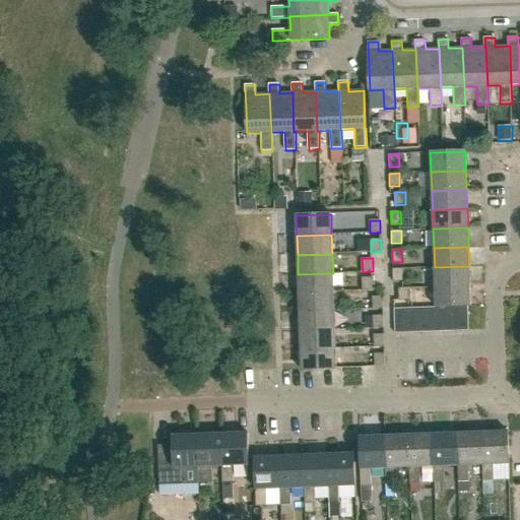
[(435,286),(470,285),(469,266),(435,267),(435,286)]
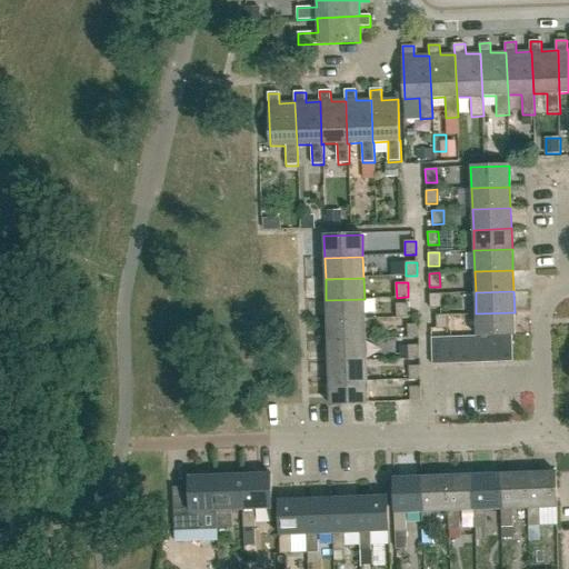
[(430,308),(441,308),(440,293),(429,293),(430,308)]
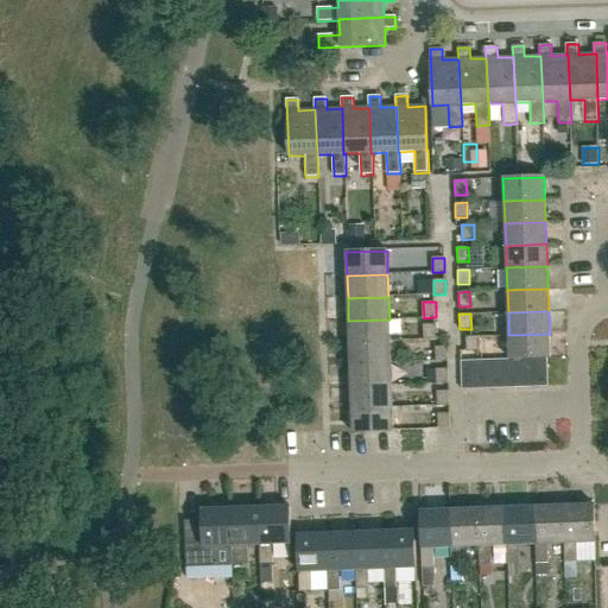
[(349,343),(390,341),(390,320),(348,321),(349,343)]
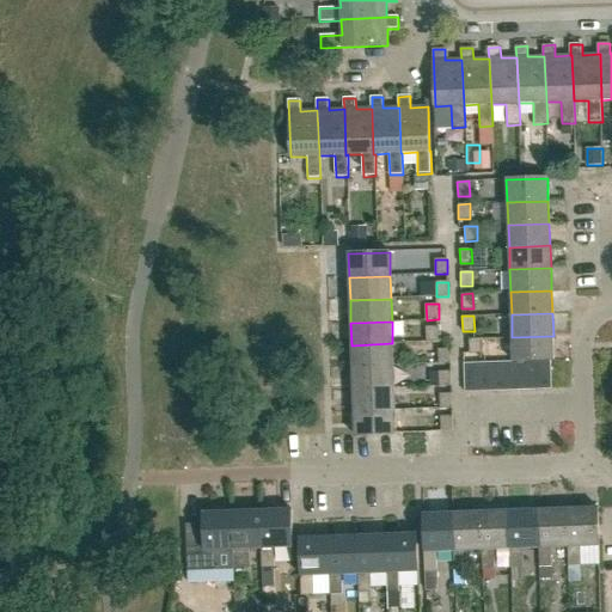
[(428,343),(440,342),(439,328),(427,328),(428,343)]
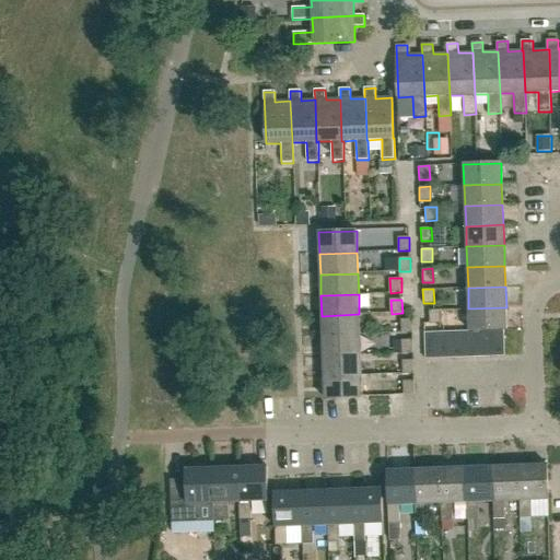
[(490,329),(504,329),(508,329),(506,307),(468,308),(469,330),(477,330),(490,329)]
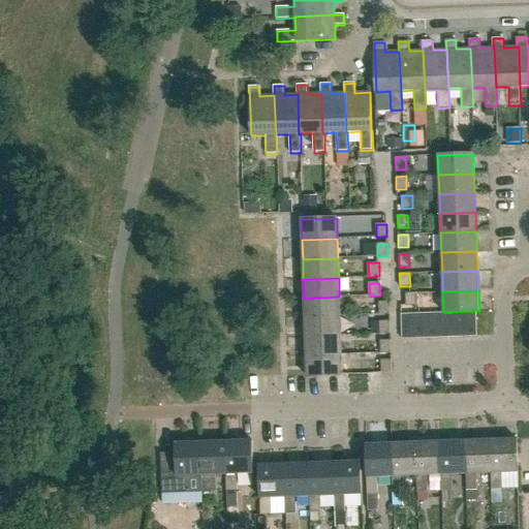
[(405,305),(406,305),(415,305),(415,292),(405,292),(405,305)]
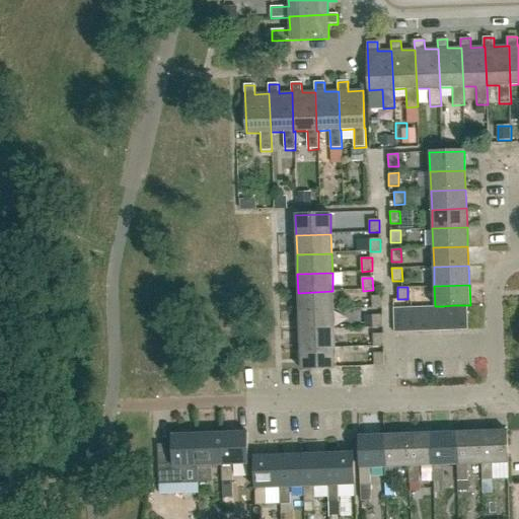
[(299,311),(334,310),(332,291),(298,293),(299,311)]
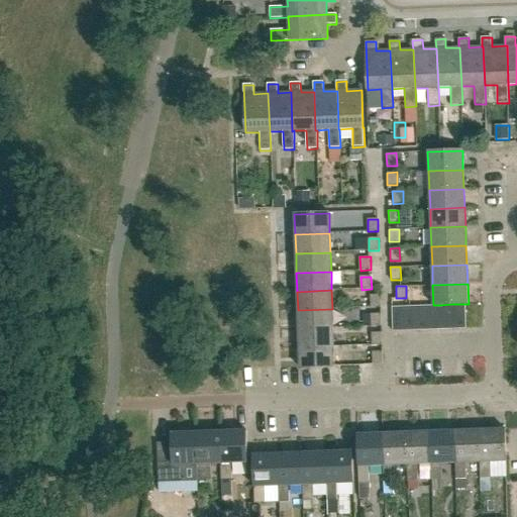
[(371,307),(380,307),(381,307),(381,295),(371,296),(371,307)]
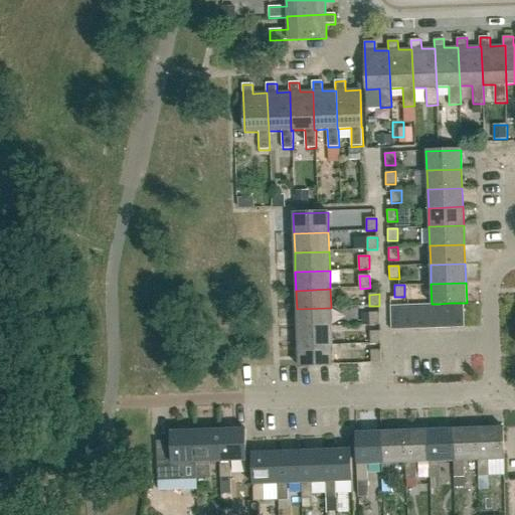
[(440,328),(452,327),(451,303),(439,304),(440,328)]
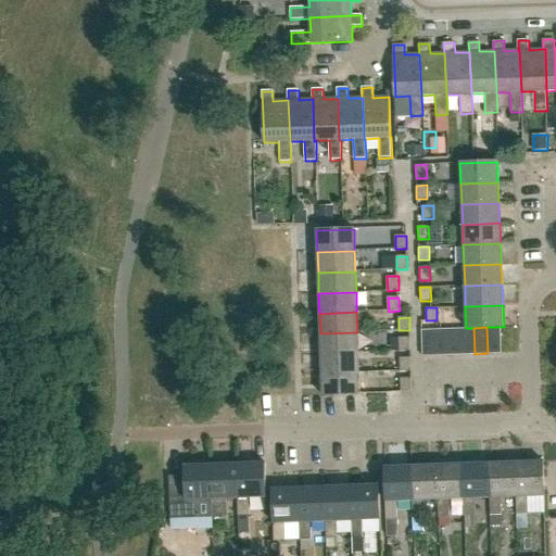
[(487,327),(488,353),(501,353),(501,327),(487,327)]
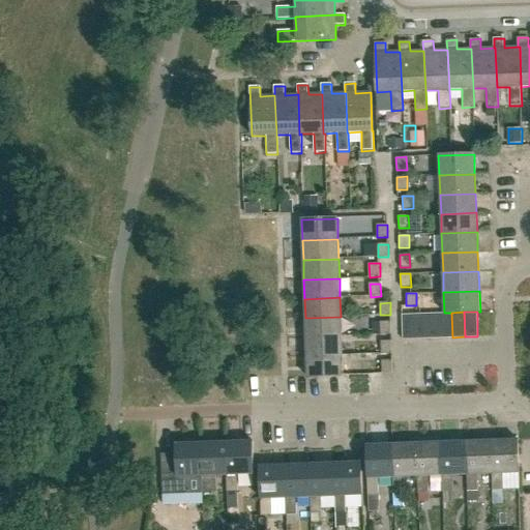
[(428,339),(440,337),(439,313),(427,314),(428,339)]
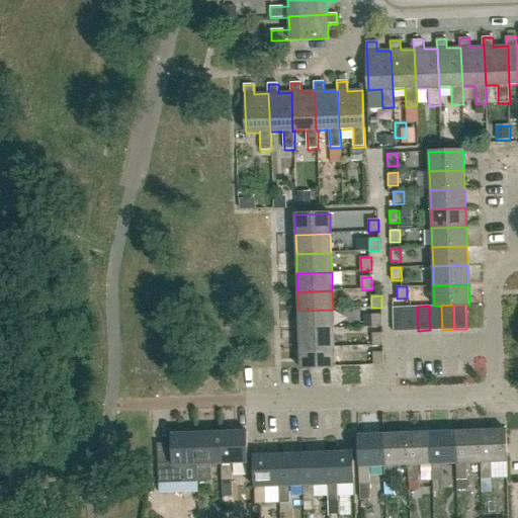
[(430,330),(442,330),(441,306),(434,306),(429,306),(430,330)]
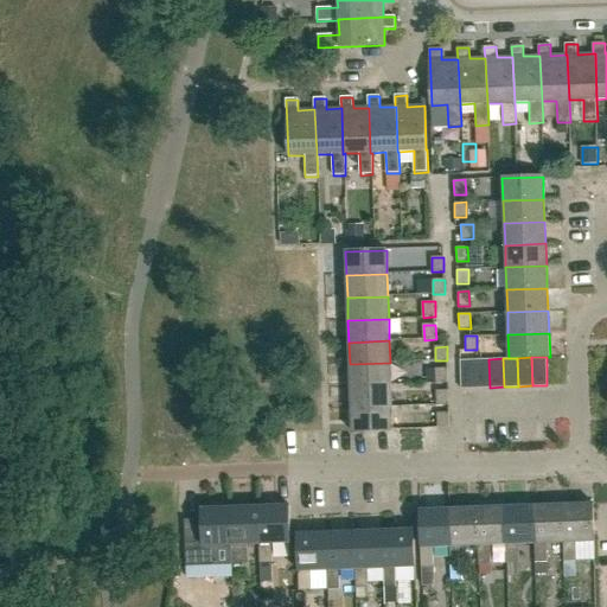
[(461,389),(475,388),(474,359),(460,360),(461,389)]
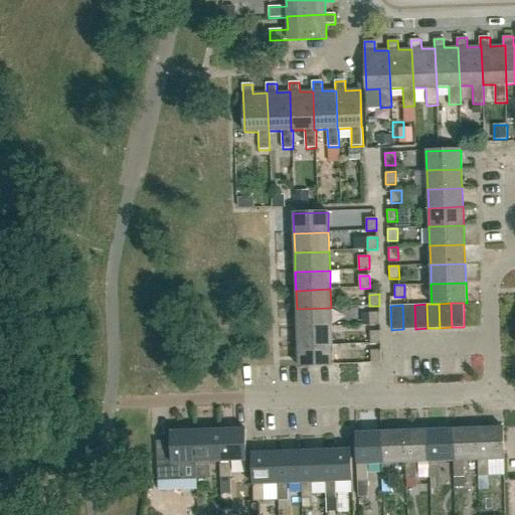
[(403,329),(415,329),(414,305),(402,305),(403,329)]
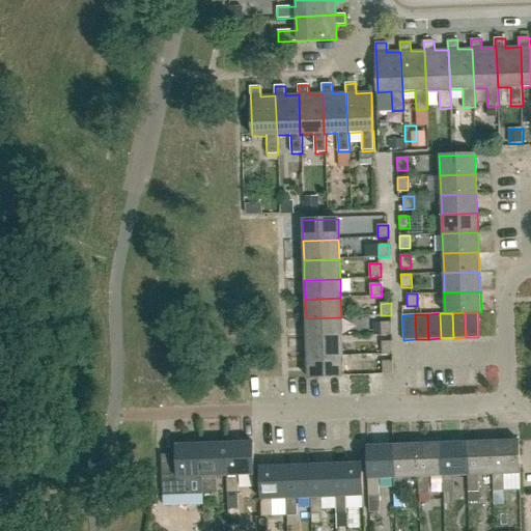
[(306,338),(342,337),(341,317),(306,318),(306,338)]
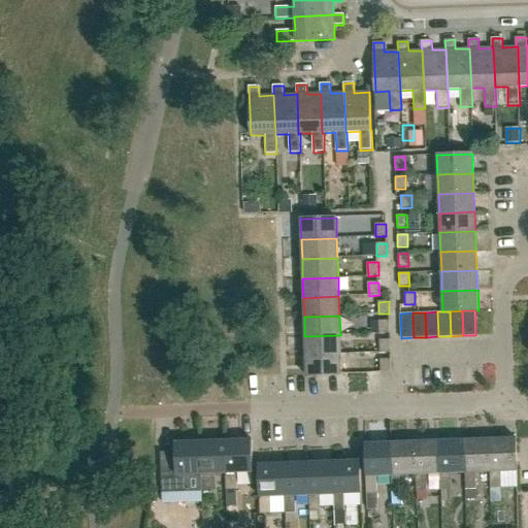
[(380,333),(389,333),(390,333),(389,321),(380,321),(380,333)]
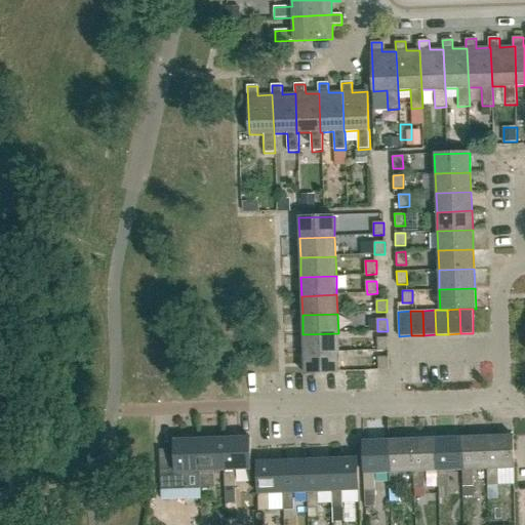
[(304,354),(339,353),(338,333),(303,334),(304,354)]
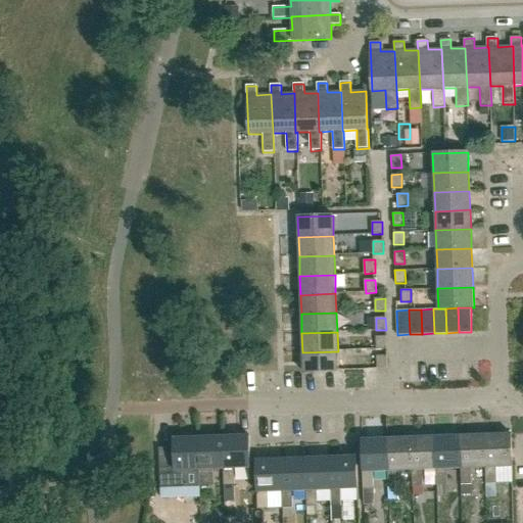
[(377,349),(386,349),(387,349),(386,337),(376,337),(377,349)]
